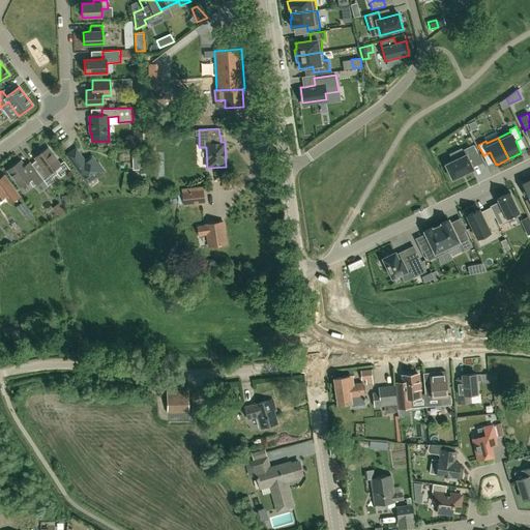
[(452,160),(445,165),(452,179),(473,169),(472,168),(470,163),(479,158),(479,157),(473,145),(463,150),(462,151),(464,155),(452,160)]
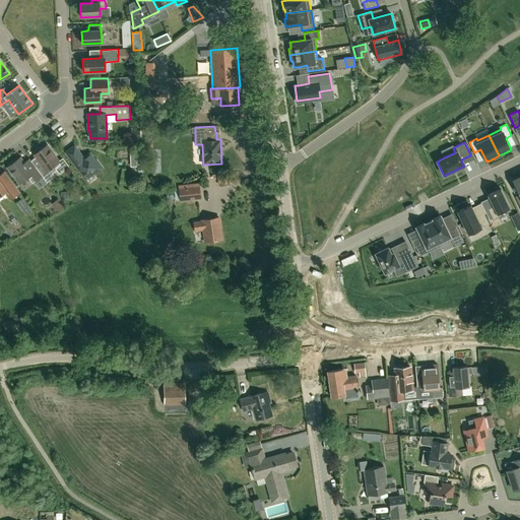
[(51,150),(49,147),(47,145),(35,154),(40,161),(40,165),(36,167),(47,183),(54,178),(54,176),(52,174),(56,171),(56,169),(54,166),(59,161),(55,155),(55,153),(53,151),(51,150)]
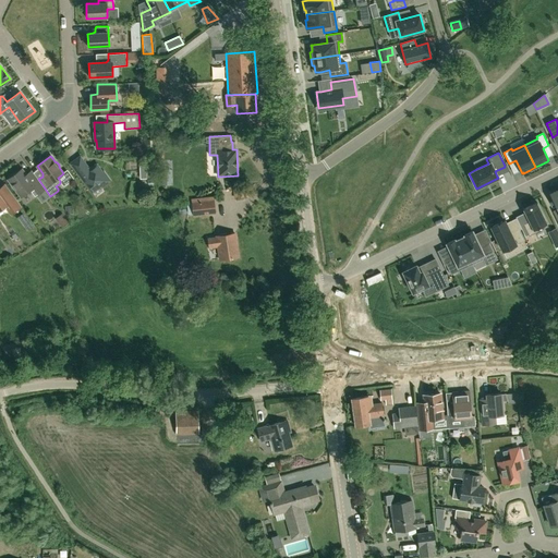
[(110,181),(104,171),(102,172),(96,165),(92,168),(87,168),(80,157),(71,164),(91,191),(99,184),(101,187),(110,181)]
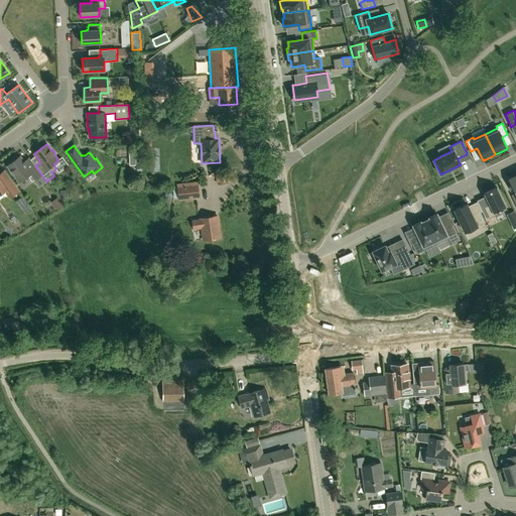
[(29,158),(24,161),(20,156),(7,165),(11,170),(11,172),(13,174),(15,175),(19,181),(24,178),(25,179),(27,179),(31,177),(33,180),(37,177),(42,184),(46,181),(41,174),(29,158)]
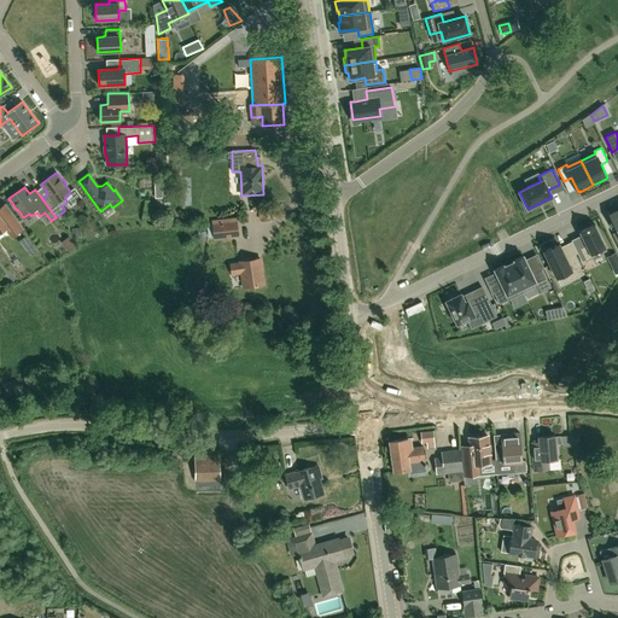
[(11,232),(12,232),(13,231),(16,233),(23,228),(6,203),(0,207),(0,231),(3,231),(4,231),(4,232),(5,232),(6,233),(7,233),(9,233),(10,233),(11,232)]
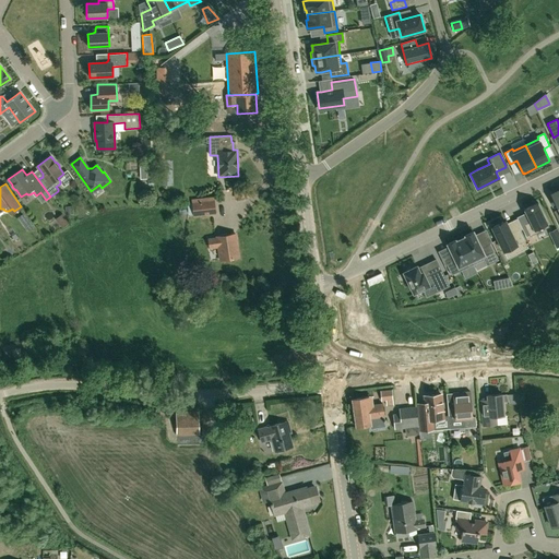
[(193,216),(216,214),(214,199),(192,202),(193,216)]
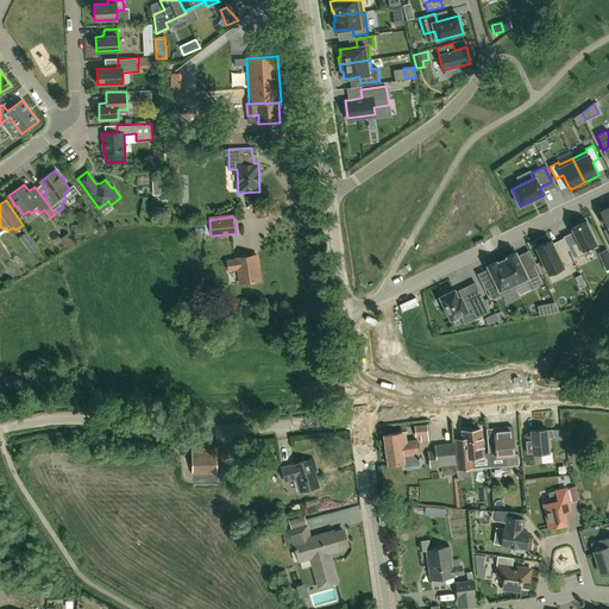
[(575,243),(571,244),(577,257),(598,248),(585,221),(571,228),(576,239),(575,243)]
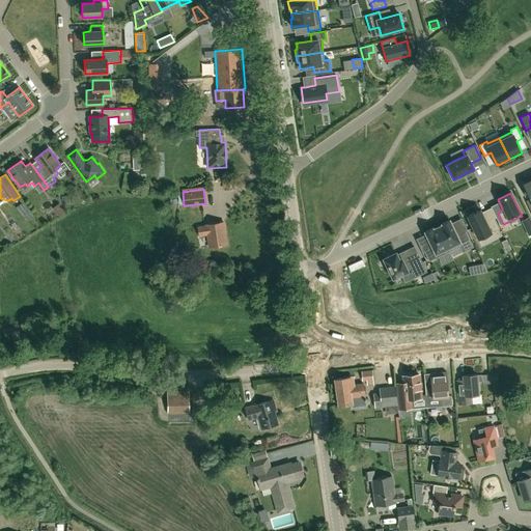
[(480,210),(468,216),(478,239),(487,234),(491,241),(501,235),(493,219),(485,222),(481,213),(480,210)]
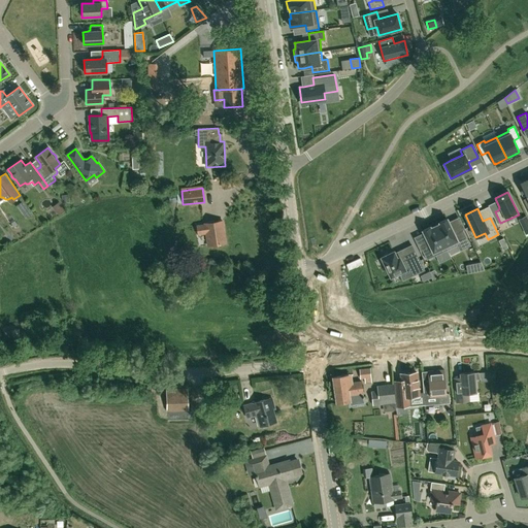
[(527,221),(526,216),(518,220),(521,225),(527,221)]
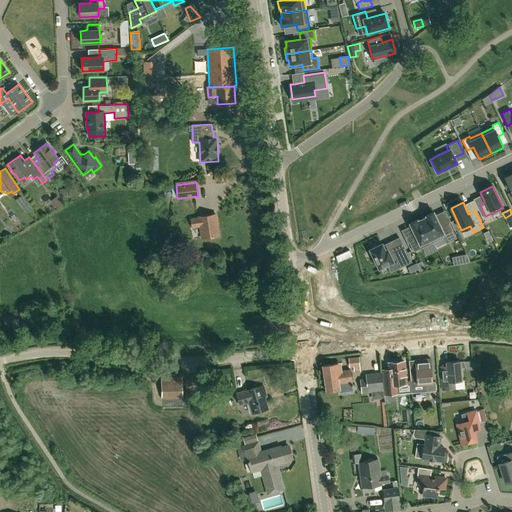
[(427,217),(422,219),(433,242),(443,238),(446,243),(456,238),(449,223),(448,223),(440,227),(435,215),(433,212),(426,216),(427,217)]
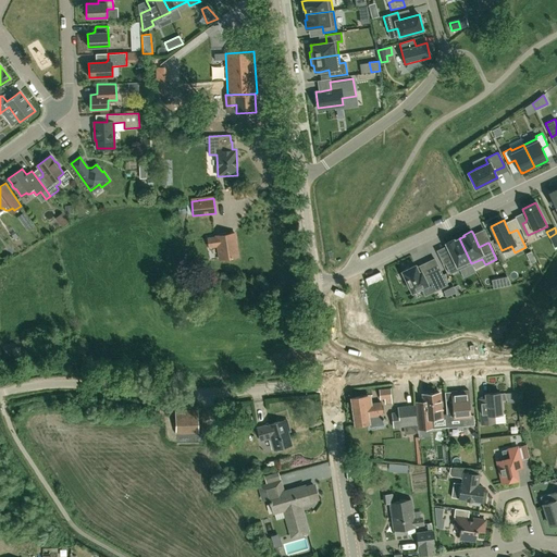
[(209,248),(218,246),(220,259),(238,257),(234,233),(217,235),(217,237),(208,238),(209,248)]
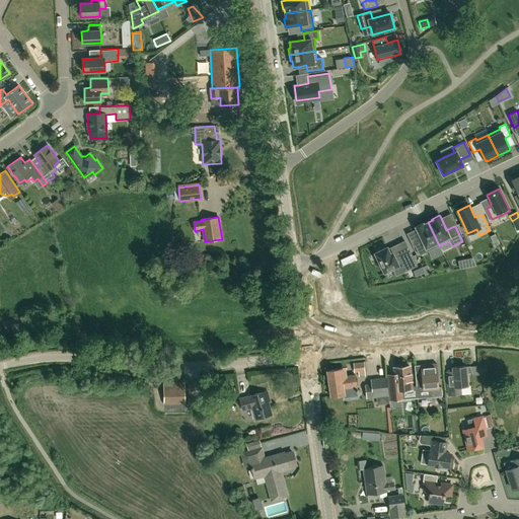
[(421,238),(413,241),(415,246),(419,255),(439,245),(428,222),(424,224),(423,223),(416,227),(417,229),(421,238)]
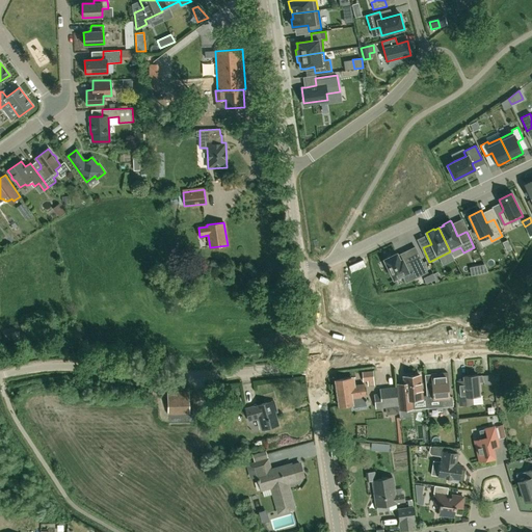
[(413,270),(416,277),(426,272),(421,260),(411,264),(409,261),(404,264),(402,260),(400,261),(398,256),(397,254),(395,255),(394,253),(386,257),(387,259),(384,260),(394,278),(413,270)]
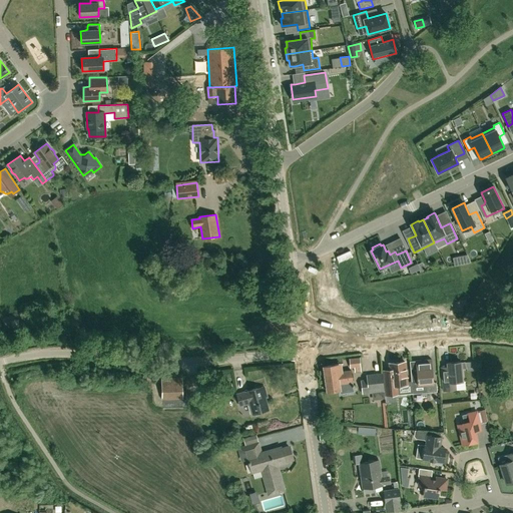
[(355,372),(362,371),(360,358),(350,359),(351,368),(355,368),(355,372)]
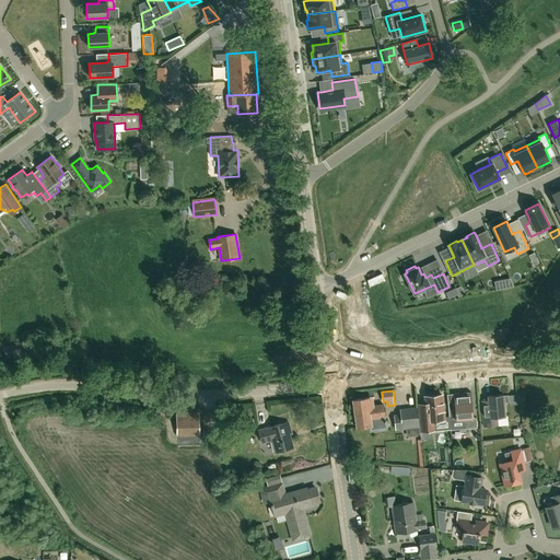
[(471,392),(454,394),(454,399),(447,399),(450,420),(468,419),(469,428),(477,427),(476,417),(474,418),(471,392)]
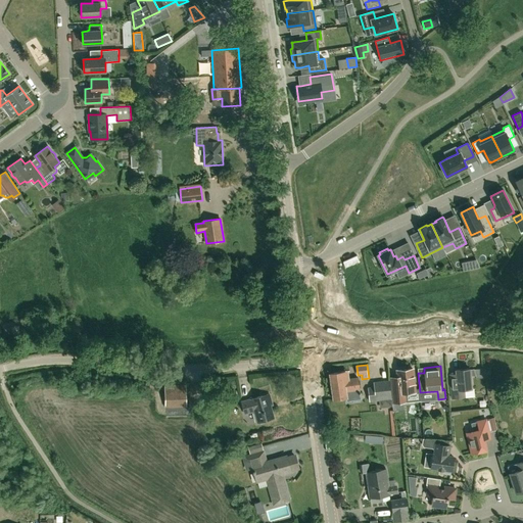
[(413,369),(397,370),(397,376),(390,376),(391,387),(392,387),(393,402),(406,401),(405,392),(415,391),(413,369)]
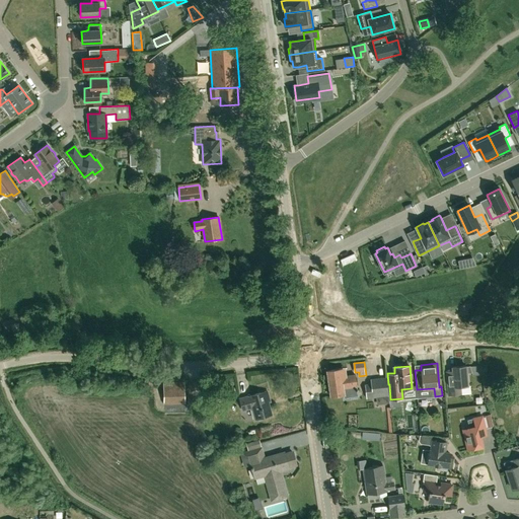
[(452,367),(453,371),(445,371),(446,380),(447,380),(448,395),(460,394),(460,386),(467,386),(466,373),(471,373),(470,367),(466,367),(466,366),(452,367)]
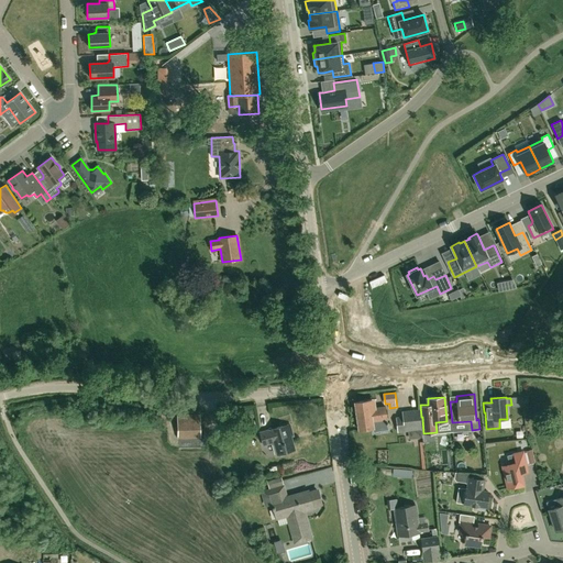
[(355,401),(359,429),(373,428),(373,421),(387,419),(385,406),(373,408),(372,399),(355,401)]
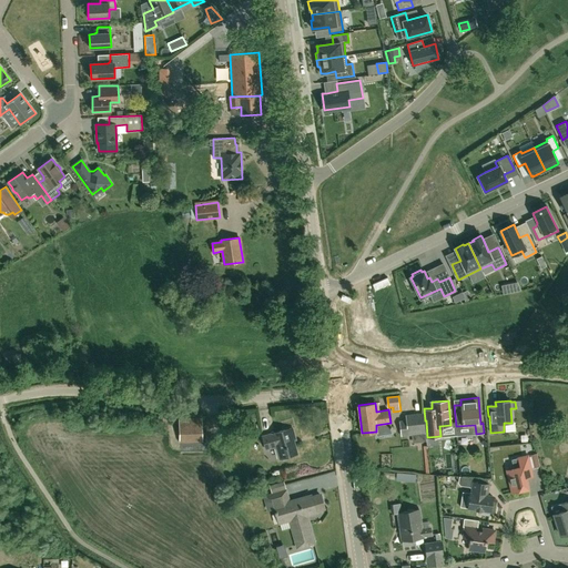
[(406,415),(406,419),(399,421),(401,435),(425,433),(423,413),(406,415)]
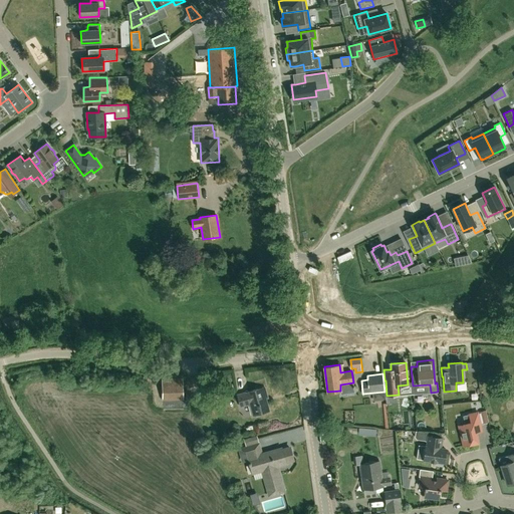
[(183,379),(163,379),(164,398),(183,398),(183,379)]
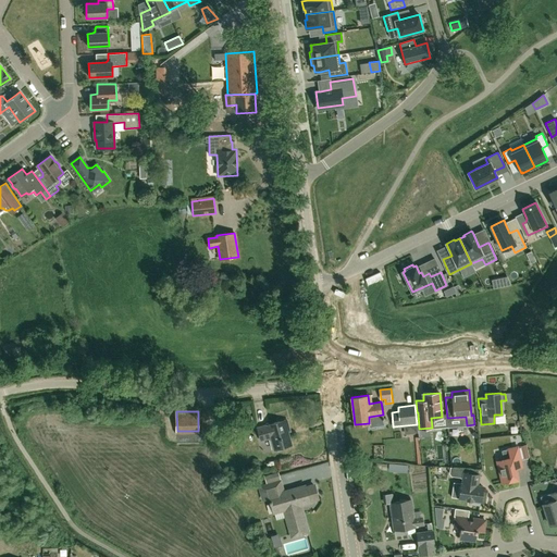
[(292,445),(288,432),(291,431),(286,419),(257,428),(261,441),(271,437),(275,449),(292,445)]
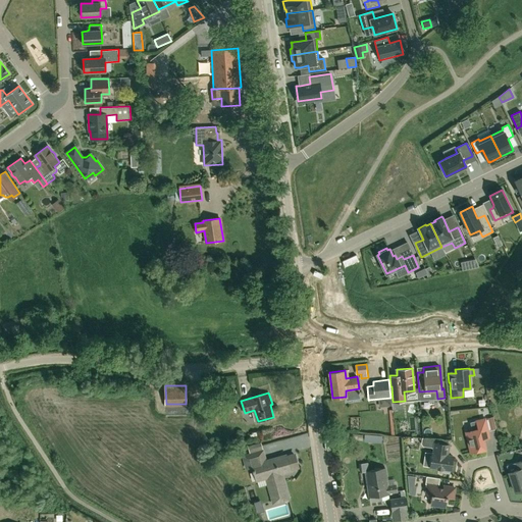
[(211,401),(210,413),(221,414),(222,402),(211,401)]
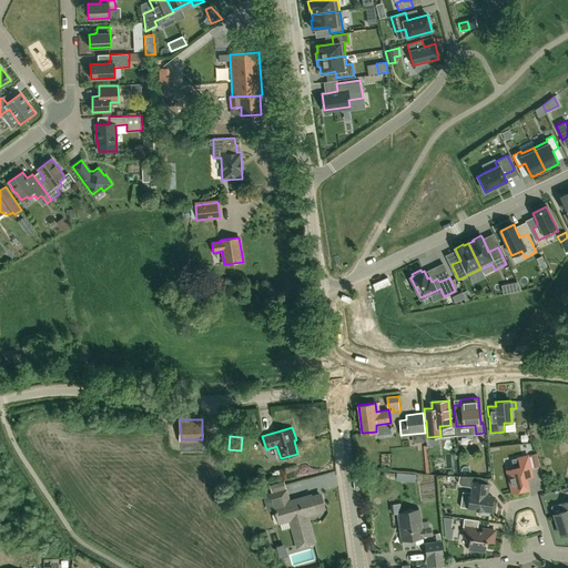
[(511,459),(514,468),(507,470),(511,493),(528,488),(526,478),(534,476),(531,468),(530,468),(527,456),(518,458),(518,457),(511,459)]
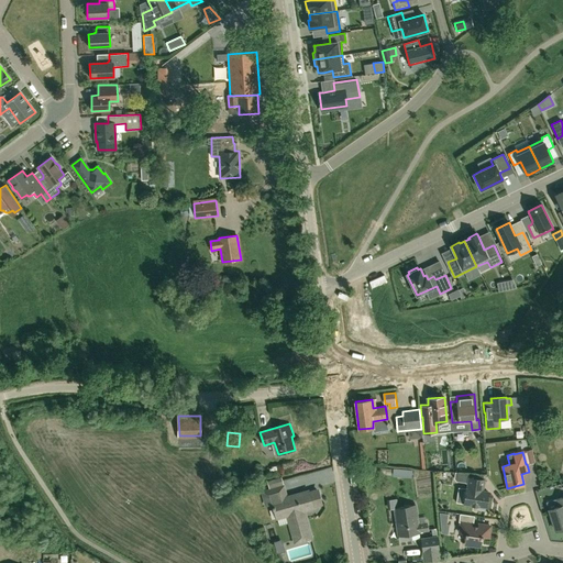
[(285,485),(284,485),(282,477),(267,481),(269,489),(266,490),(263,495),(264,500),(269,503),(272,501),(277,518),(288,515),(296,543),(312,538),(305,510),(315,508),(313,507),(320,505),(322,501),(320,492),(317,489),(310,492),(309,490),(288,497),(285,485)]
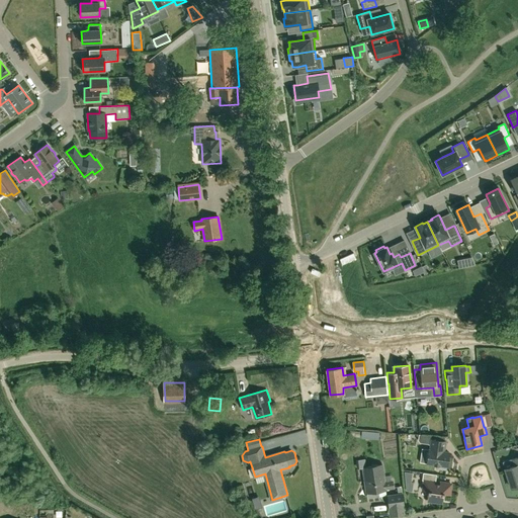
[(431,439),(430,449),(422,448),(420,462),(427,463),(446,466),(448,452),(443,451),(445,441),(431,439)]
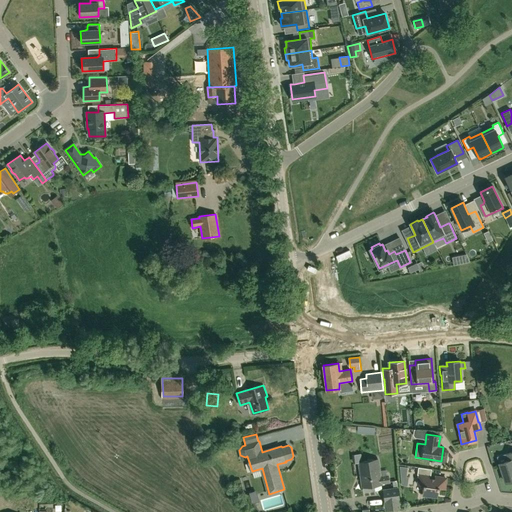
[(511,452),(505,454),(507,461),(499,463),(505,483),(511,480),(511,452)]
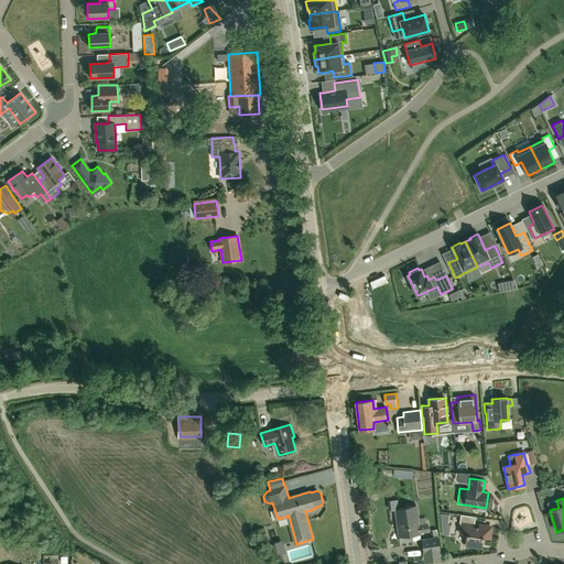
[(398,509),(398,511),(396,511),(397,520),(399,520),(400,527),(398,527),(399,537),(400,537),(401,541),(412,540),(411,534),(420,533),(420,532),(429,531),(427,523),(419,524),(415,506),(398,509)]
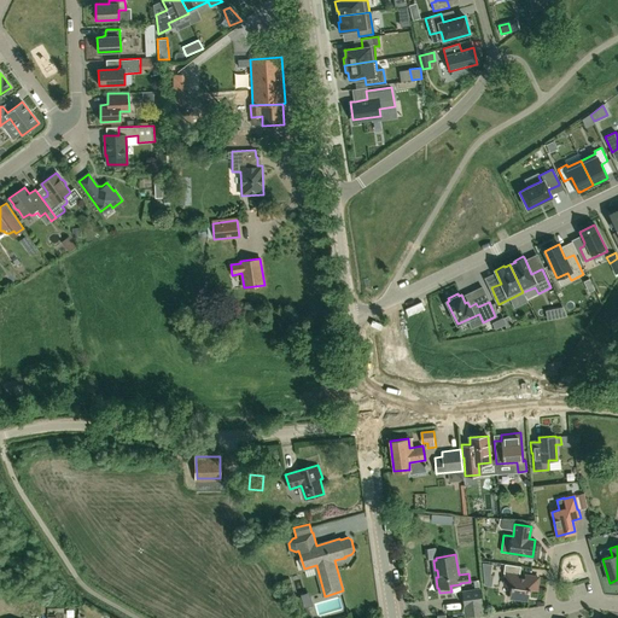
[(524,578),(519,577),(520,566),(505,564),(503,573),(506,573),(503,584),(511,586),(511,588),(509,594),(513,595),(512,598),(524,599),(525,596),(528,598),(529,592),(529,588),(536,589),(537,577),(524,576),(524,578)]
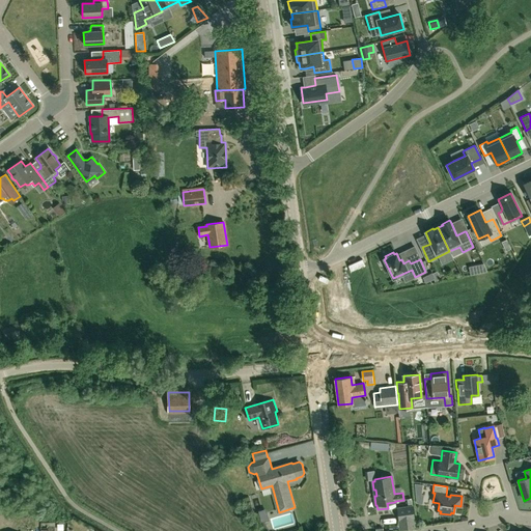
[(415,527),(412,506),(397,508),(398,521),(399,521),(400,529),(415,527)]
